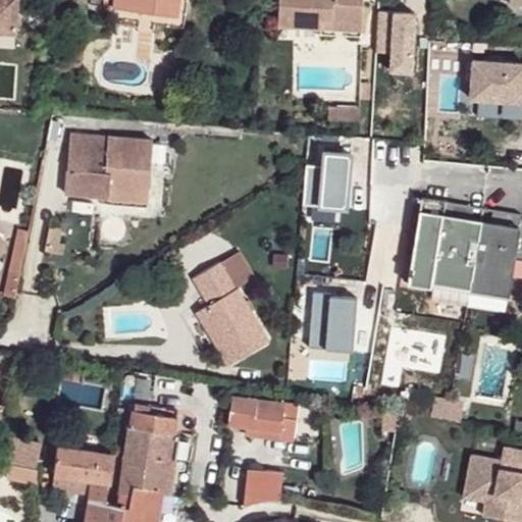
[(18,0),(0,0),(0,47),(15,48),(16,32),(18,0)]
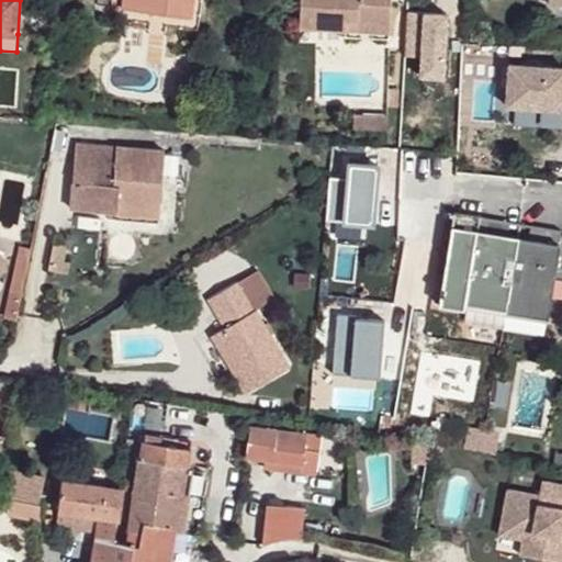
[(123,0),(122,9),(147,12),(148,3),(192,9),(193,0),(123,0)]
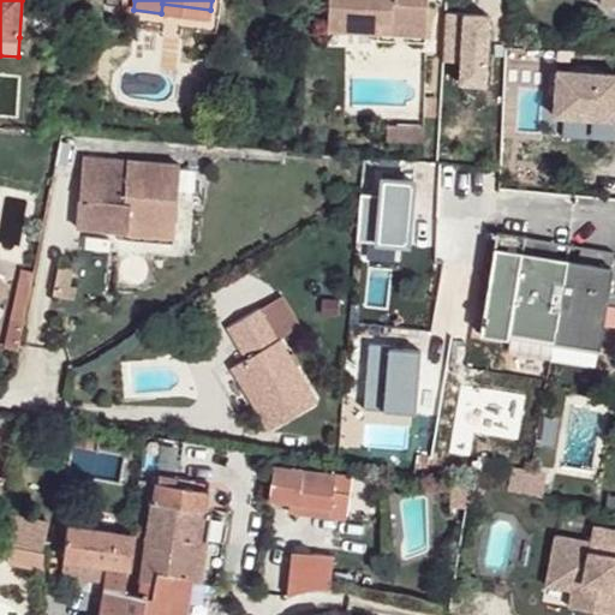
[(329,0),(328,30),(377,34),(378,23),(425,25),(427,0),(329,0)]
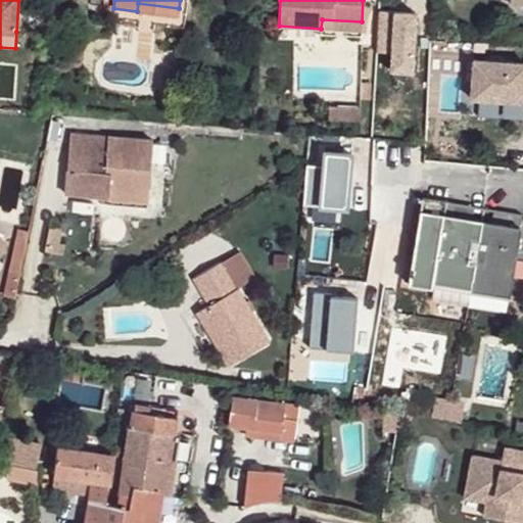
[(138,3),(137,11),(178,16),(179,8),(138,3)]
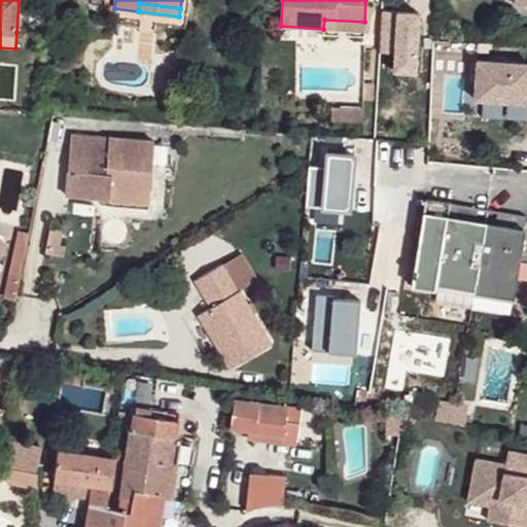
[(363,31),(364,22),(324,20),(323,29),(363,31)]
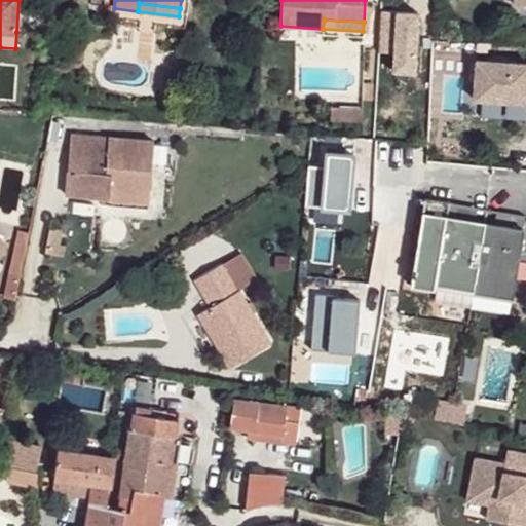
[(525,64),(476,62),(474,100),(525,103),(525,64)]
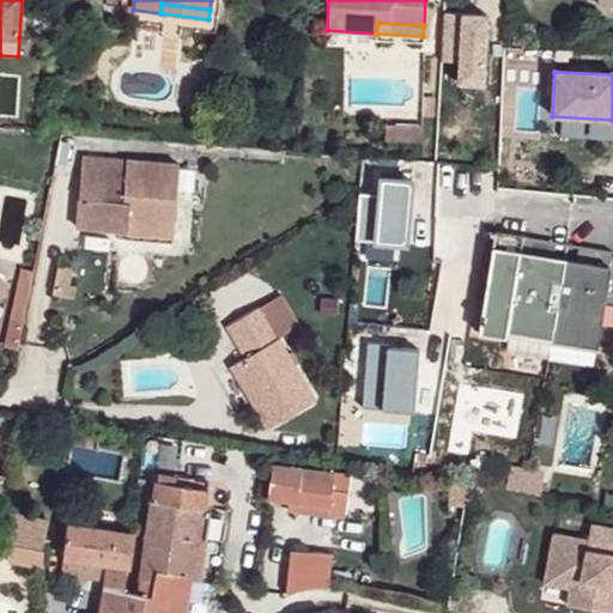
[(84,156),(79,228),(127,231),(128,219),(175,222),(178,163),(84,156)]
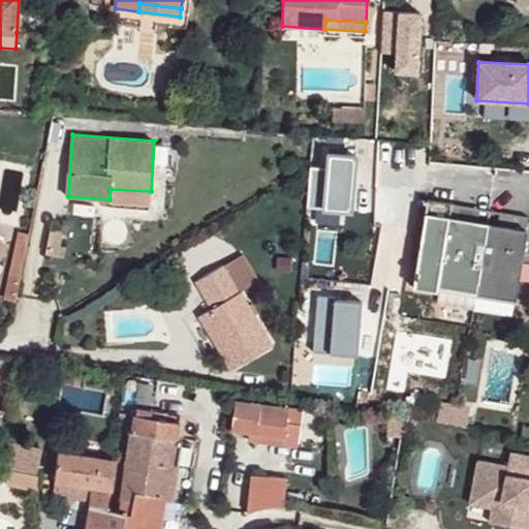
[(314,139),(314,184),(347,185),(347,139),(314,139)]
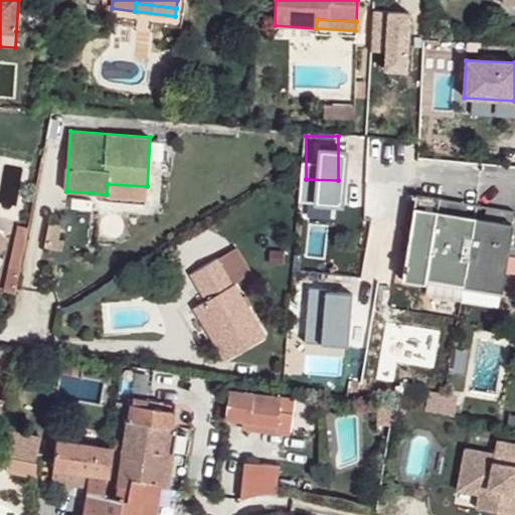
[(107,194),(107,200),(146,202),(147,186),(108,184),(107,194)]
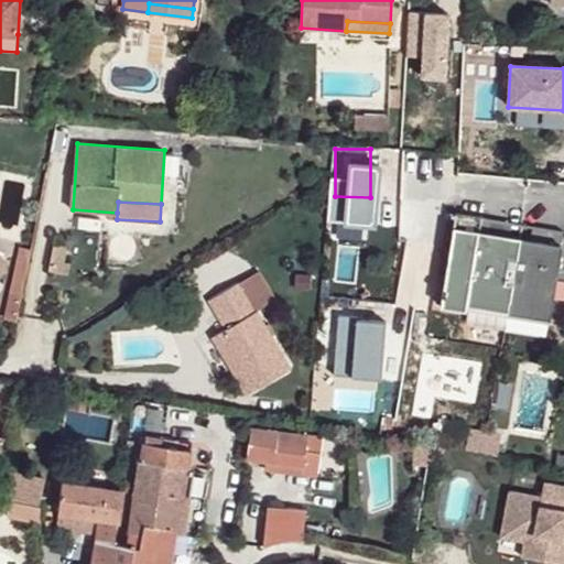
[(455,213),(441,305),(466,311),(467,304),(508,311),(520,237),(498,234),(500,220),(455,213)]
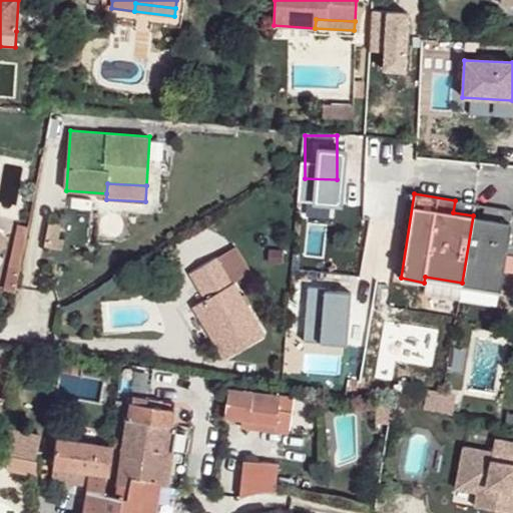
[(473,215),(462,283),(500,289),(506,252),(512,214),(512,209),(494,206),(492,218),(473,215)]
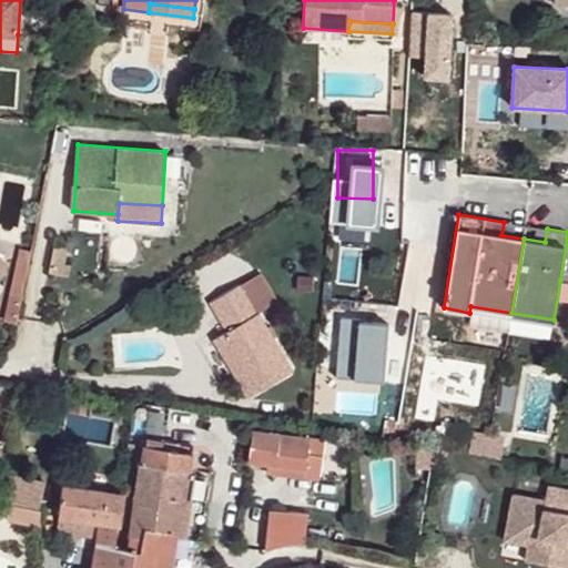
[(54,245),(49,271),(62,273),(67,247),(54,245)]
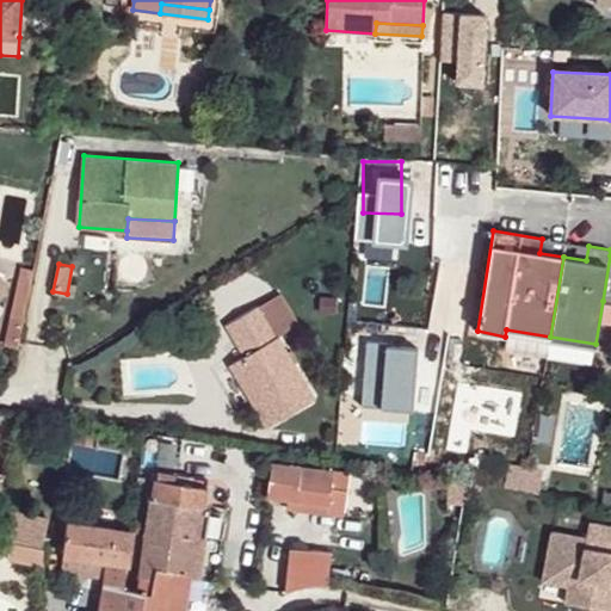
[(22,266),(6,340),(18,343),(34,269),(22,266)]
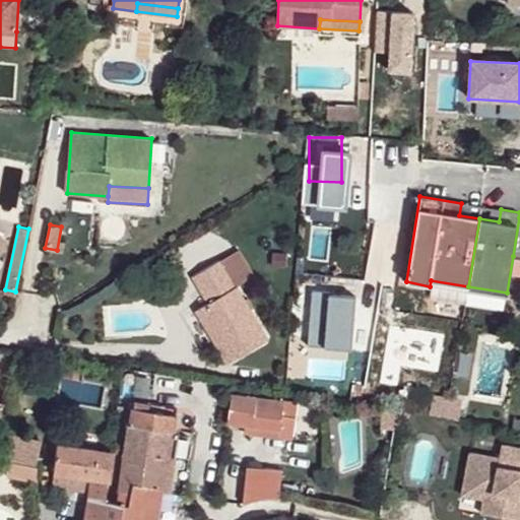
[(221,259),(237,285),(255,274),(240,249),(221,259)]
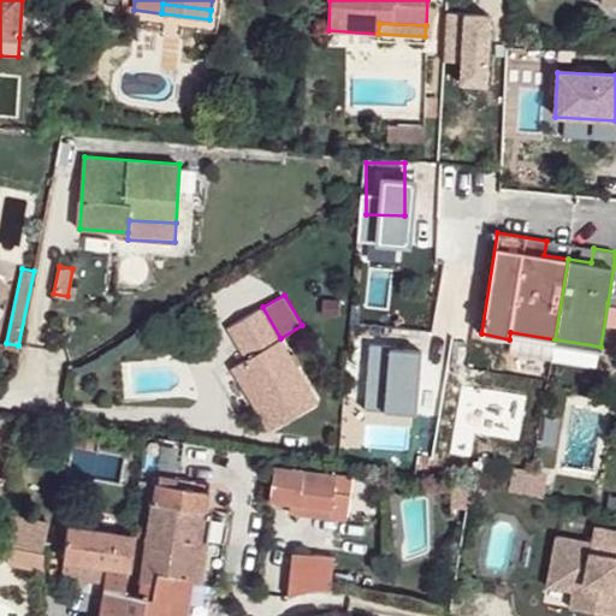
[(323,298),(321,315),(339,317),(339,298),(323,298)]
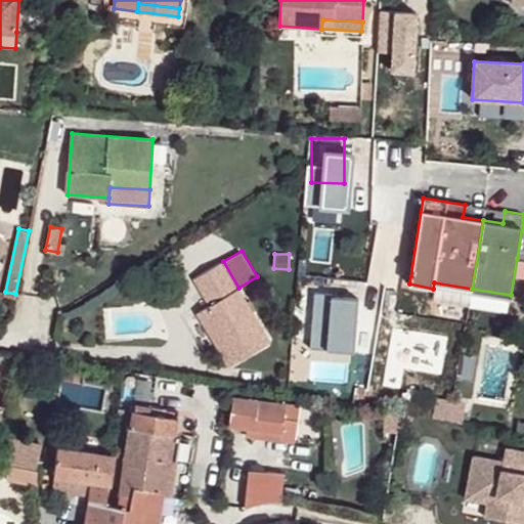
[(198,312),(229,366),(270,342),(238,288),(223,261),(195,277),(203,291),(219,282),(226,295),(211,305),(198,312)]
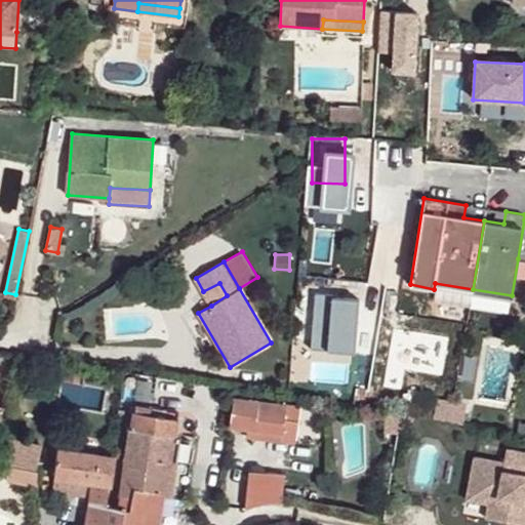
[(203,291),(211,306),(227,295),(219,283),(203,291)]
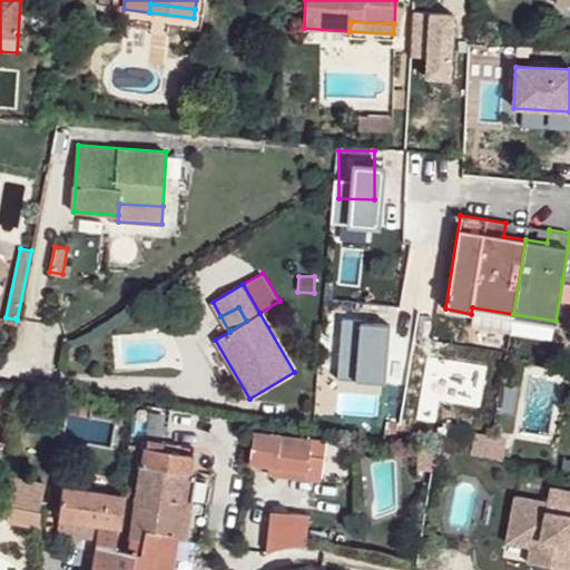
[(68,397),(66,412),(91,415),(94,402),(68,397)]
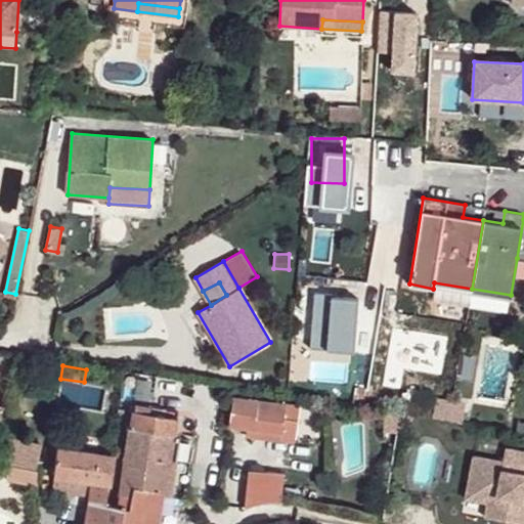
[(287,403),(232,397),(228,425),(241,426),(254,427),(268,430),(267,438),(282,440),(282,431),(287,403)]
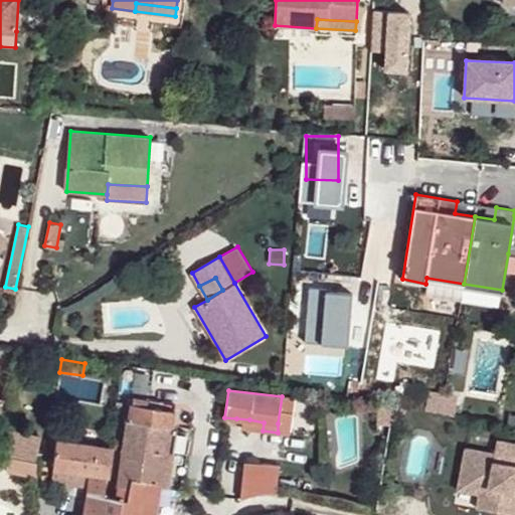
[(426,399),(424,413),(441,416),(444,402),(426,399)]
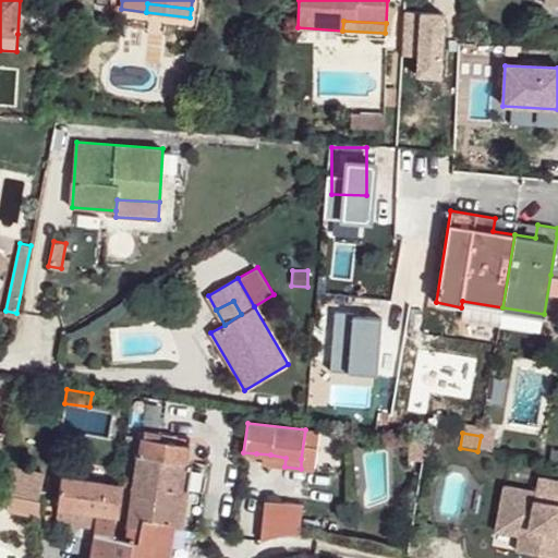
[(481,436),(477,451),(490,453),(494,437),(481,436)]
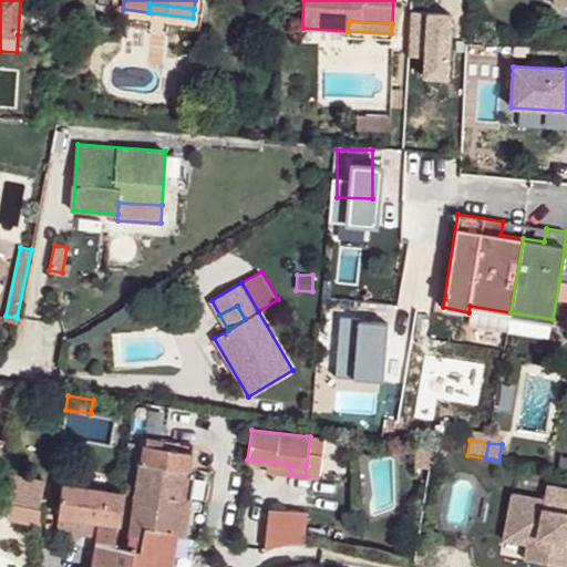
[(142,462),(137,490),(189,497),(191,495),(206,498),(207,491),(208,483),(203,482),(204,477),(203,477),(203,475),(194,474),(195,468),(189,468),(192,451),(146,444),(143,462),(142,462)]
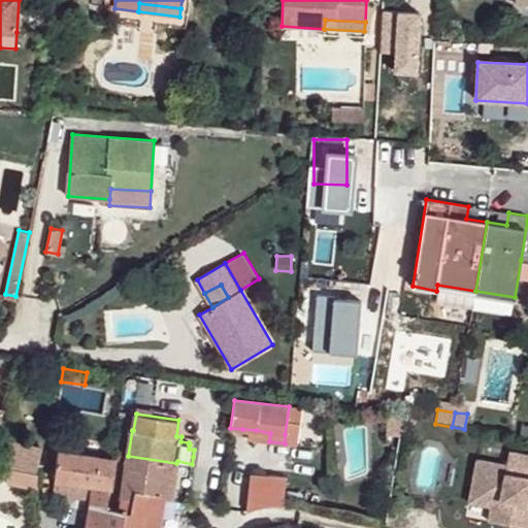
[(270,433),(256,430),(255,439),(269,441),(270,433)]
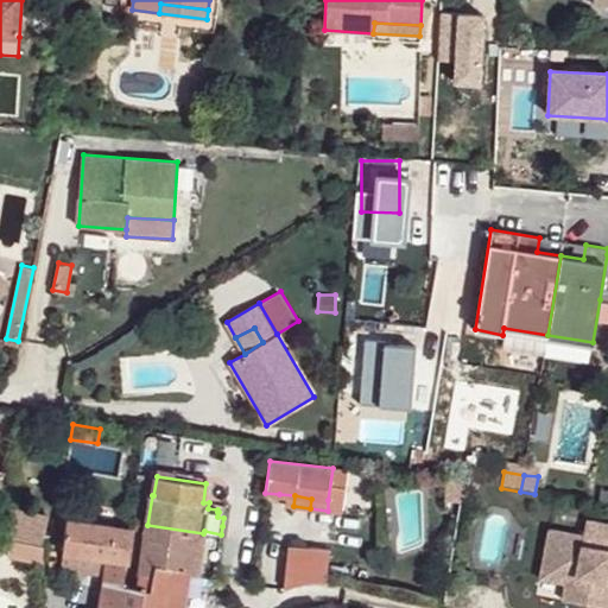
[(131,529),(67,520),(62,569),(93,572),(105,575),(107,557),(127,559),(131,529)]
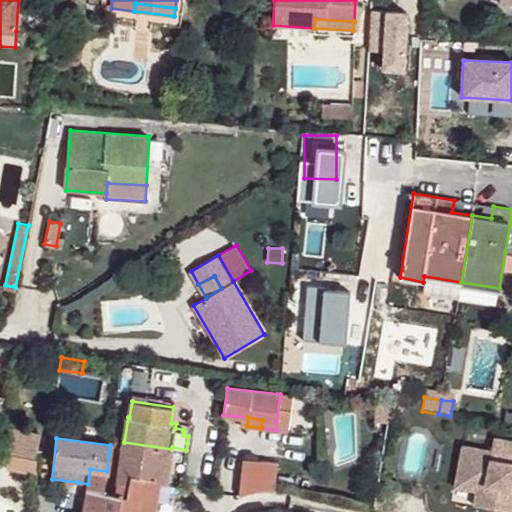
[(14,439),(11,455),(36,459),(39,443),(14,439)]
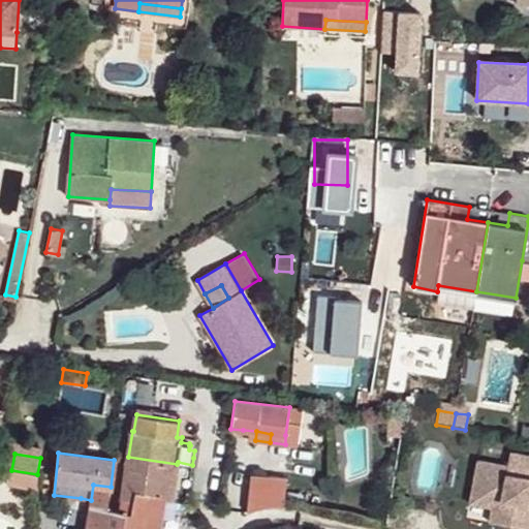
[(528,457),(511,454),(509,467),(480,461),(477,478),(474,496),(504,502),(500,526),(521,528),(528,528),(528,506),(528,502),(528,457)]
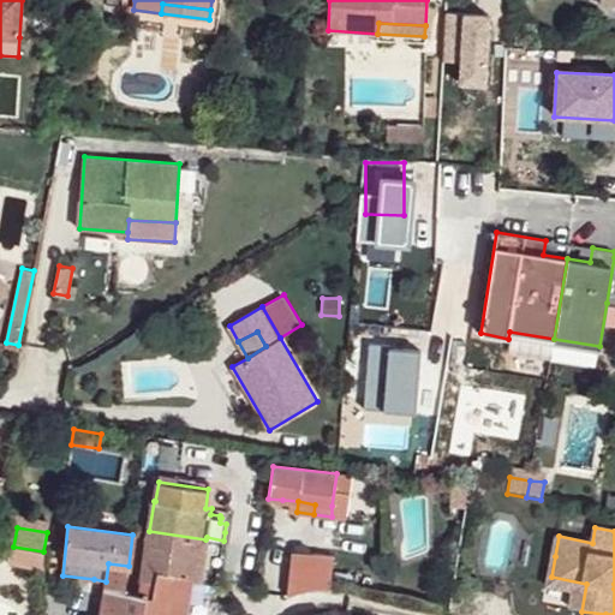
[(149,531),(142,580),(155,583),(156,571),(191,578),(198,579),(202,560),(206,539),(149,531)]
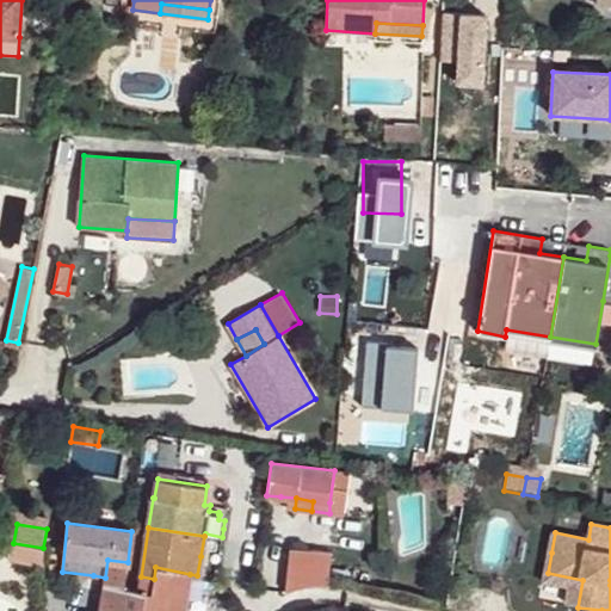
[(308,556),(289,554),(285,591),(304,585),(308,556)]
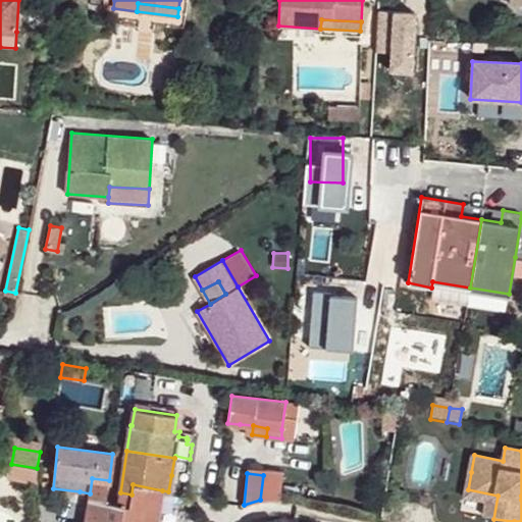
[(90,499),(85,521),(120,521),(122,507),(118,505),(118,504),(106,502),(107,490),(109,480),(92,478),(90,493),(90,499)]
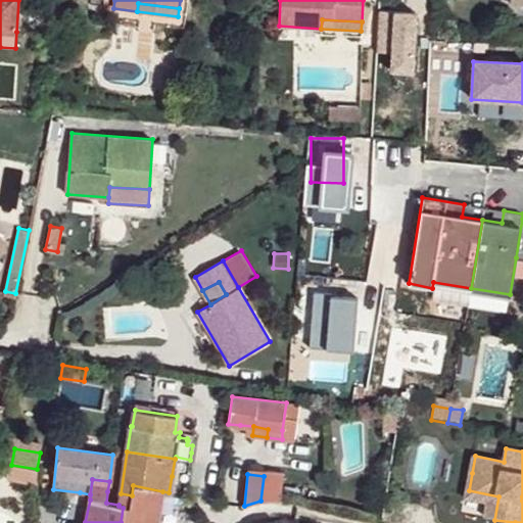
[(123,508),(121,522),(156,522),(162,491),(133,485),(132,495),(121,493),(119,505),(119,506),(123,508)]
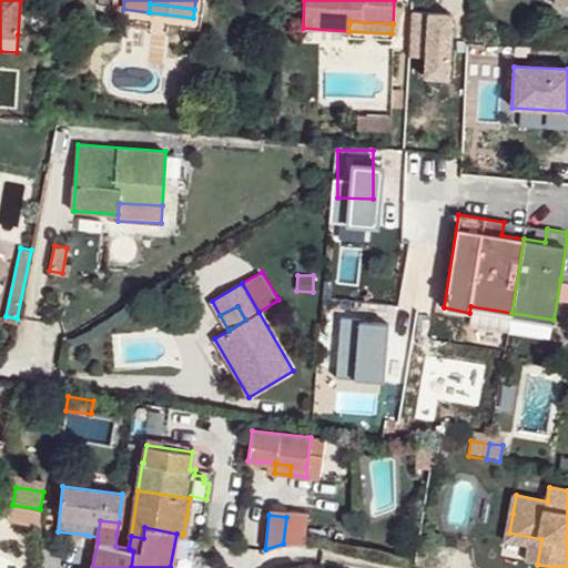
[(541,539),(509,533),(507,543),(530,546),(527,561),(537,565),(541,539)]
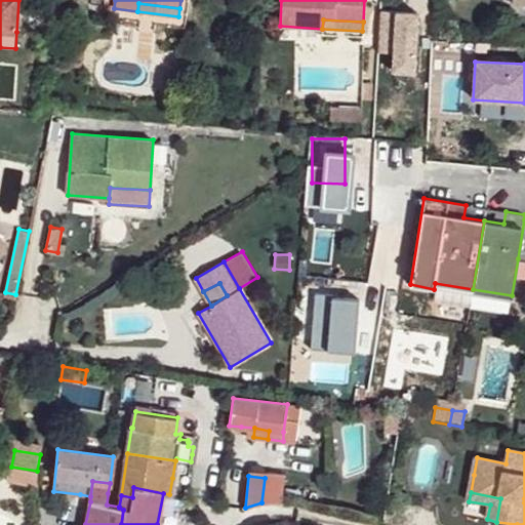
[(78,502),(74,524),(85,524),(90,501),(90,496),(80,494),(78,502)]
